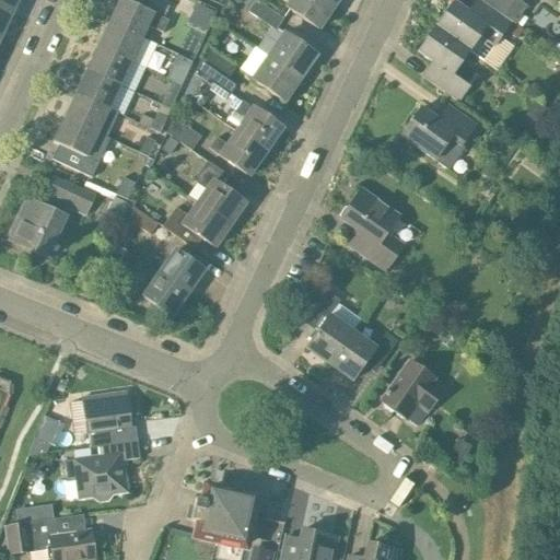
[(0,0),(0,11),(10,16),(18,0),(0,0)]
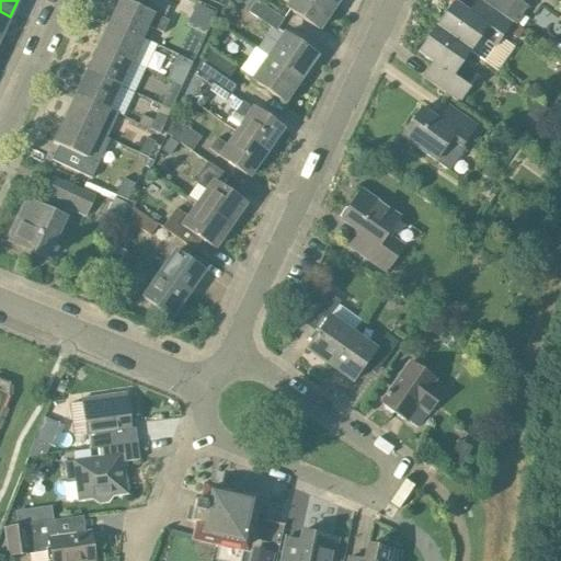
[(141,38),(142,37),(148,26),(163,33),(169,21),(163,19),(169,8),(152,0),(138,0),(136,7),(122,0),(118,0),(109,23),(141,38)]
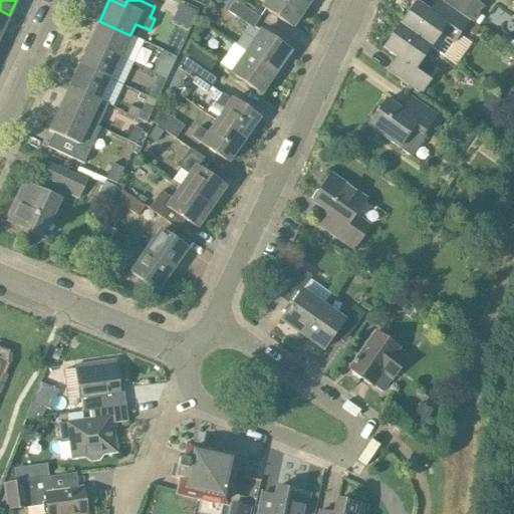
[(249,29),(257,17),(232,0),(224,12),(249,29)]
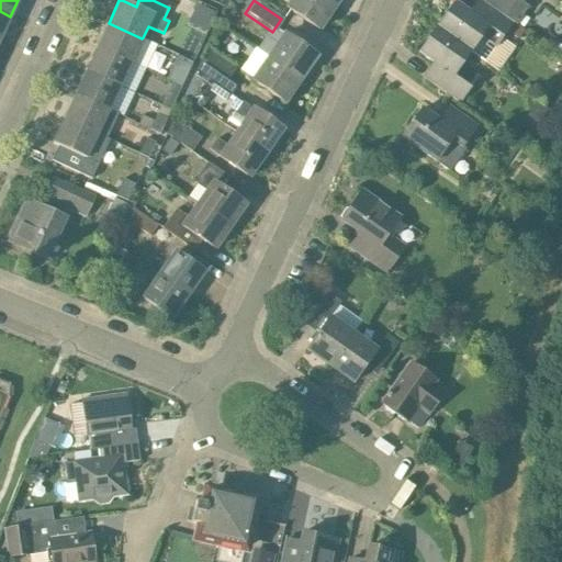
[(318,30),(335,7),(325,0),(291,0),(287,8),(318,30)]
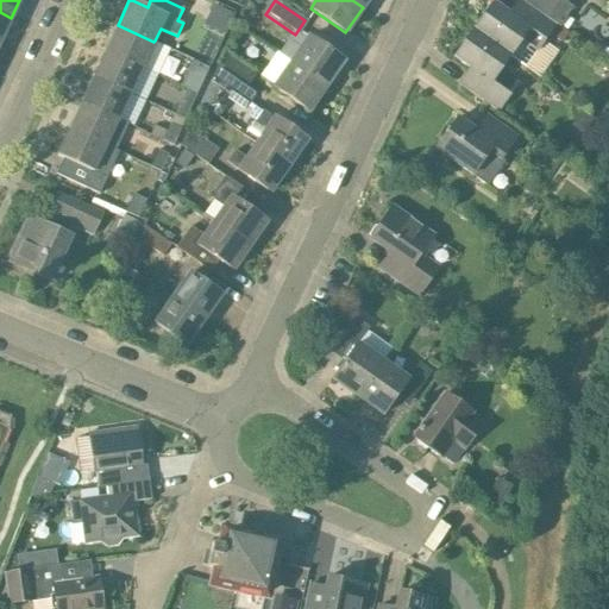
[(473,30),(509,56),(526,32),(544,45),(557,27),(518,0),(516,0),(508,14),(493,4),(473,30)]
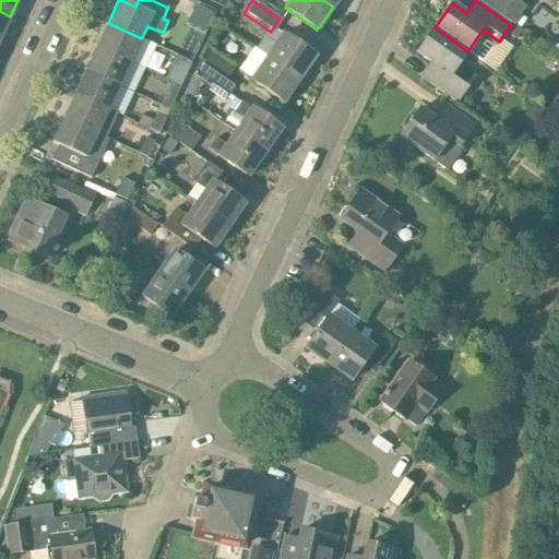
[(477,0),(513,25),(514,24),(520,27),(526,19),(521,14),(526,7),(516,0),(477,0)]
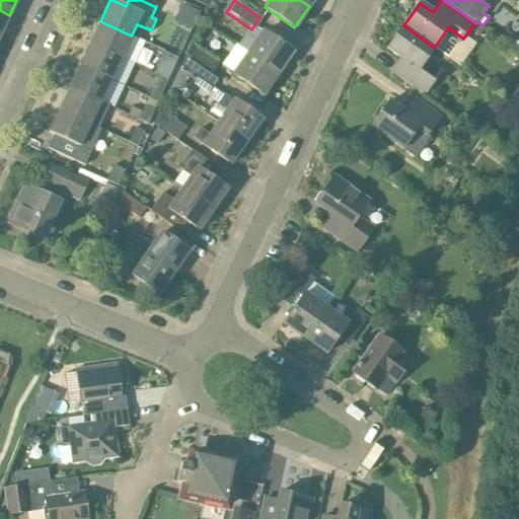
[(0,35),(9,15),(0,10),(0,35)]
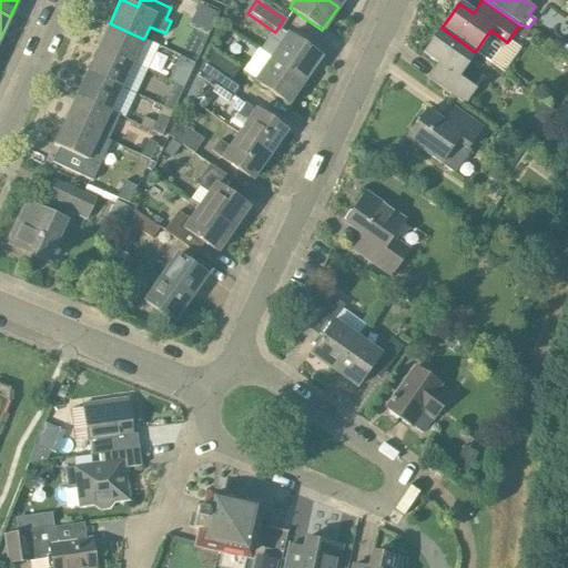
[(159,46),(144,38),(143,39),(110,23),(99,48),(132,63),(148,70),(159,46)]
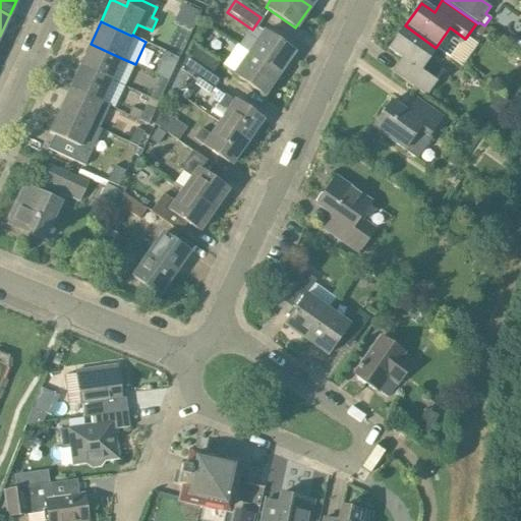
[(425,61),(436,48),(405,25),(388,49),(410,64),(400,77),(425,95),(442,72),(425,61)]
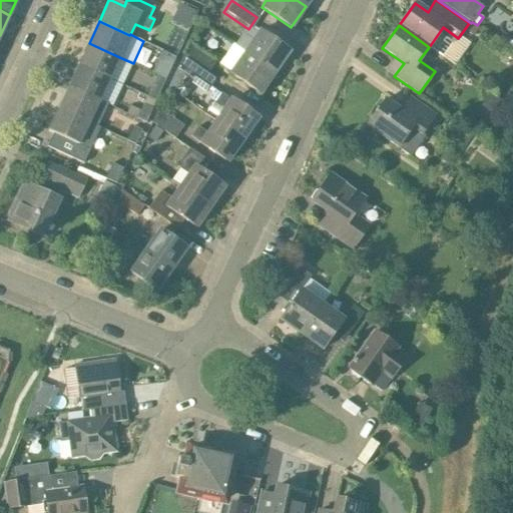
[(244,52),(275,72),(290,51),(260,30),(244,52)]
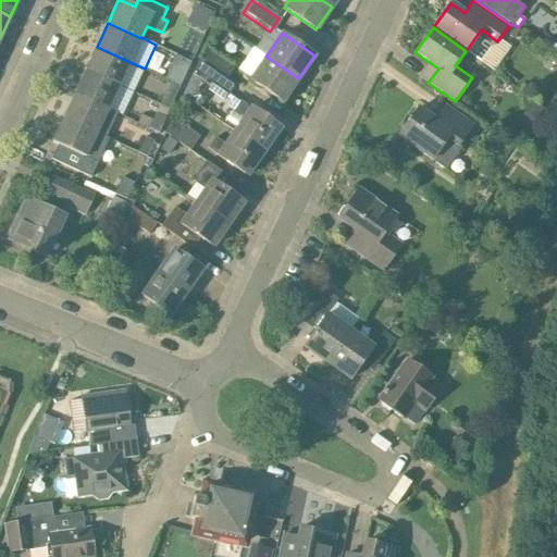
[(119,86),(130,62),(97,47),(86,71),(119,86)]
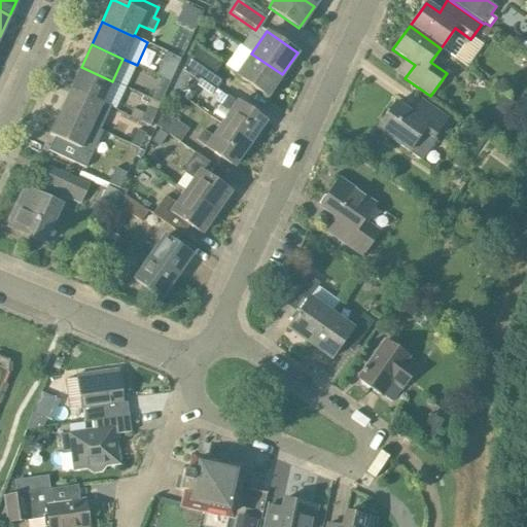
[(195,45),(189,56),(215,74),(222,63),(198,47),(195,45)]
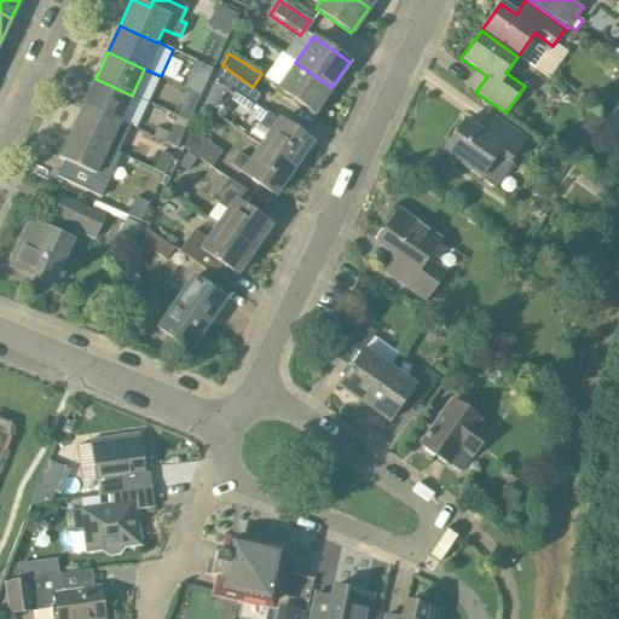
[(184,88),(189,90),(201,96),(201,94),(212,70),(196,63),(184,88)]
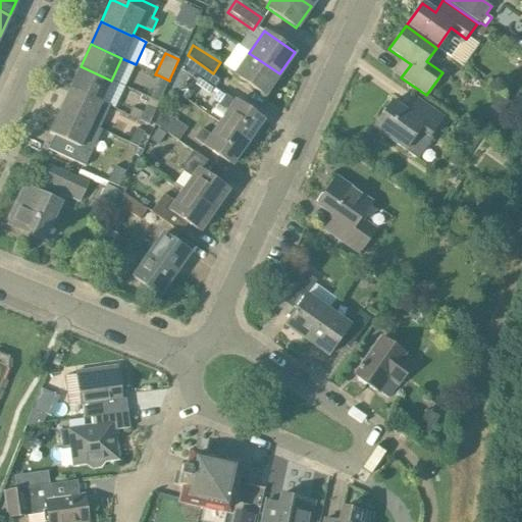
[(264,96),(279,73),(249,53),(235,74),(264,96)]
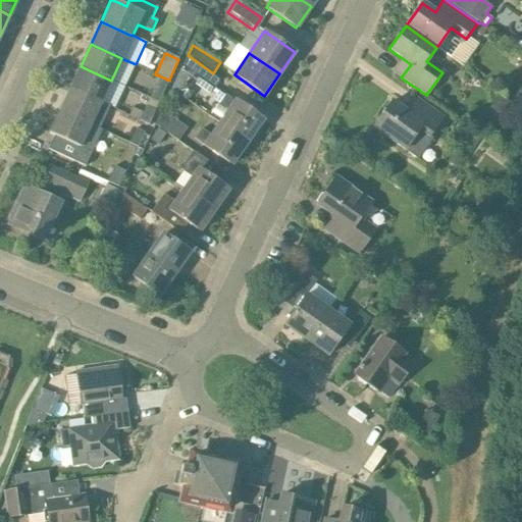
[(213,73),(188,55),(187,57),(180,70),(213,91),(220,79),(213,74),(213,73)]
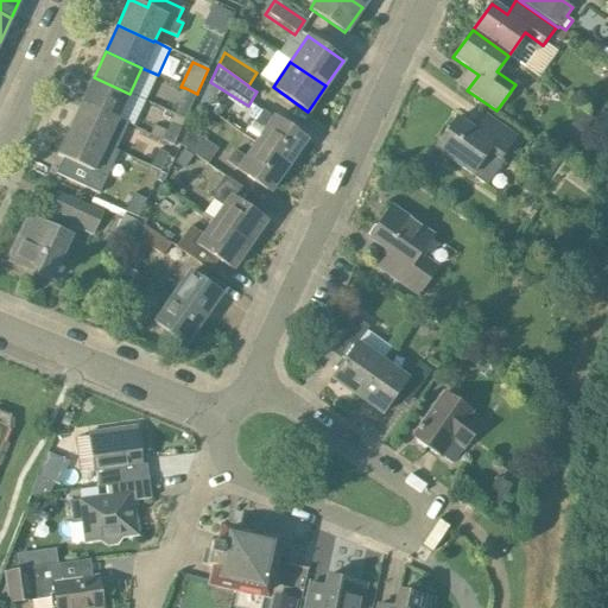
[(118,119),(130,94),(94,77),(82,102),(118,119)]
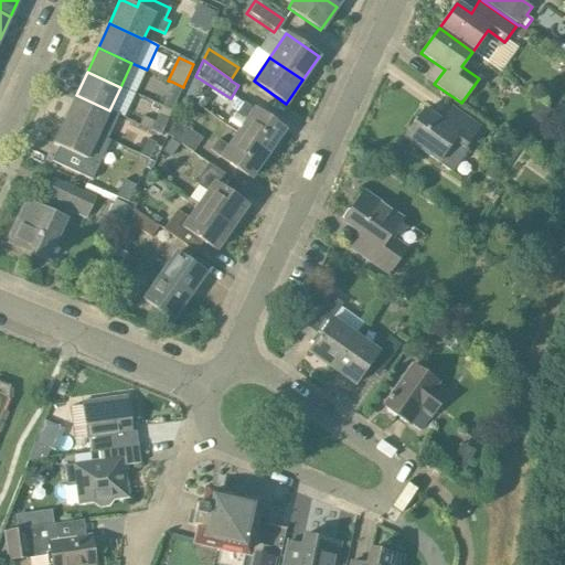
[(170,91),(162,106),(162,107),(171,112),(172,110),(179,95),(170,91)]
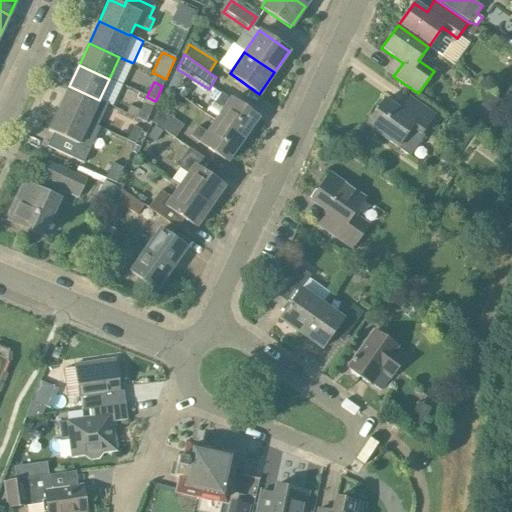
[(108,104),(99,100),(69,86),(58,108),(97,126),(108,104)]
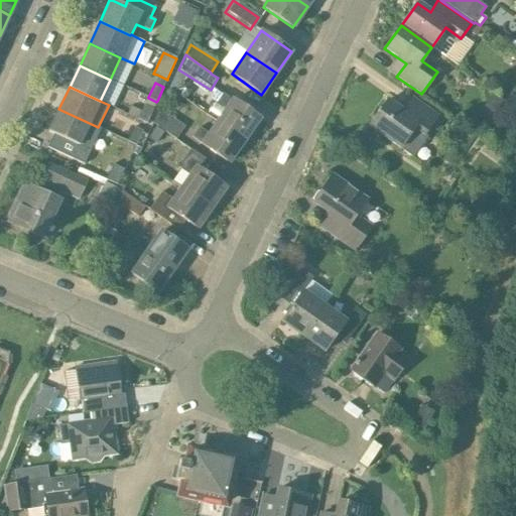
[(217,122),(244,141),(259,119),(222,94),(216,103),(225,110),(217,122)]
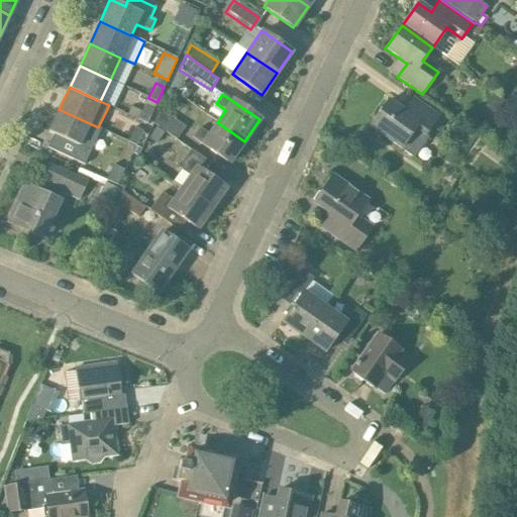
[(438,116),(413,98),(412,99),(414,100),(406,113),(388,100),(369,126),(401,148),(414,159),(428,137),(425,134),(438,116)]
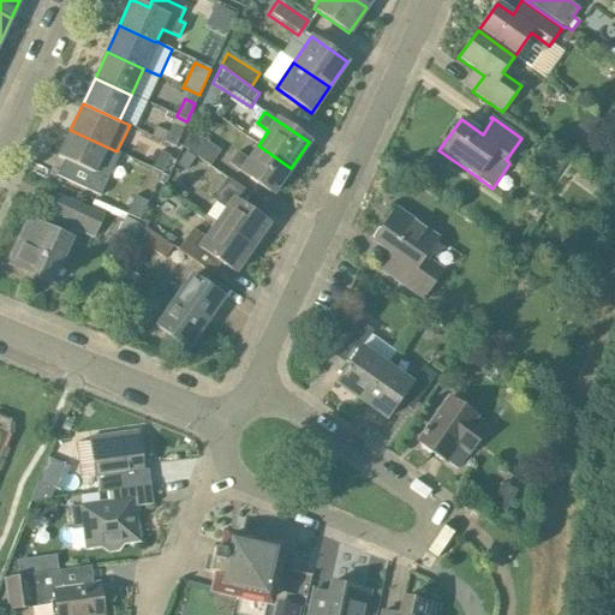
[(183,130),(173,125),(165,143),(175,148),(183,130)]
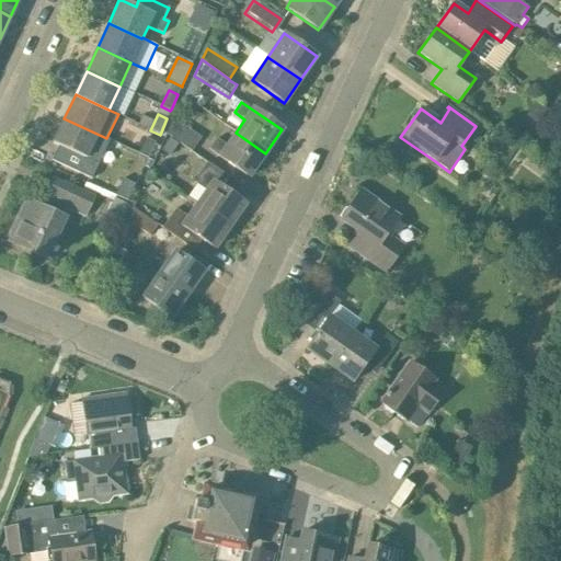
[(106,138),(64,118),(53,144),(58,146),(52,160),(91,179),(109,139),(106,138)]
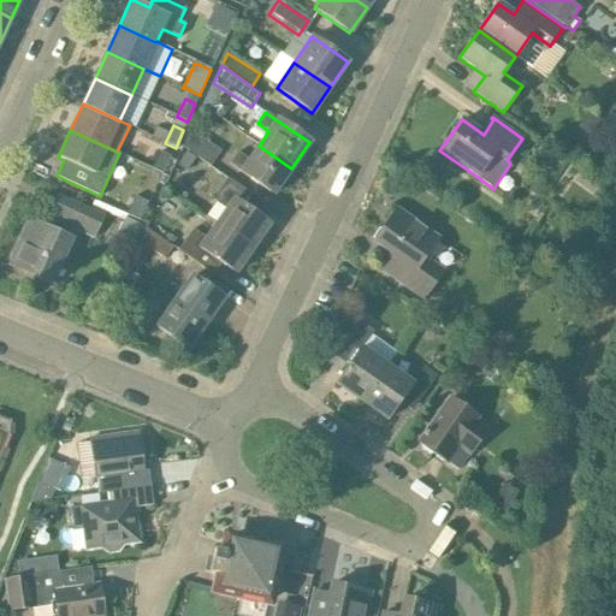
[(195,130),(183,148),(209,167),(223,149),(195,130)]
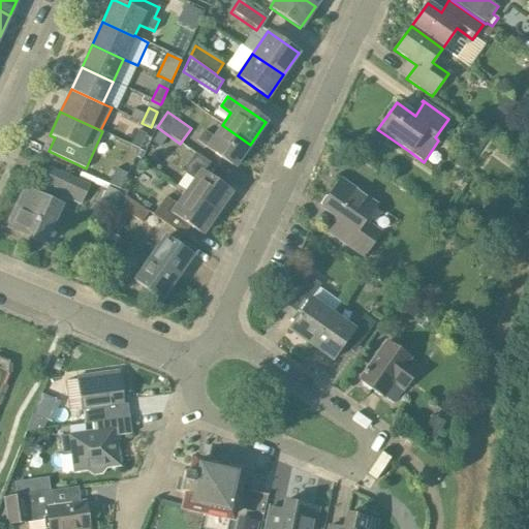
[(235,167),(250,145),(222,125),(214,137),(204,130),(196,141),(235,167)]
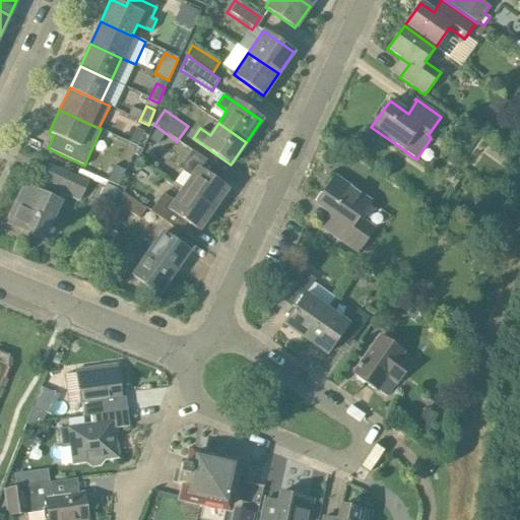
[(144,131),(136,127),(129,142),(138,146),(144,131)]
